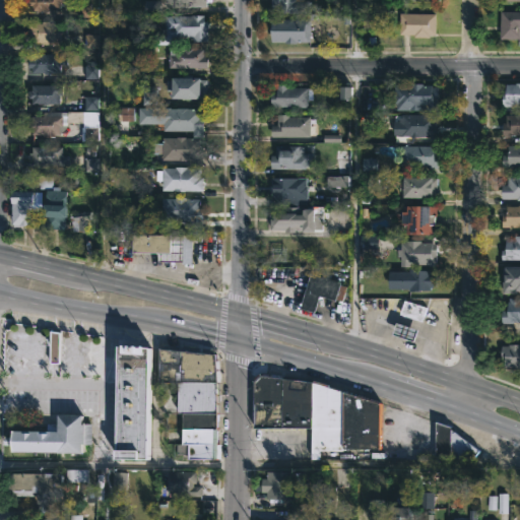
[(59,0),(59,3),(58,3),(57,11),(29,11),(29,4),(24,4),(24,0),(59,0)]
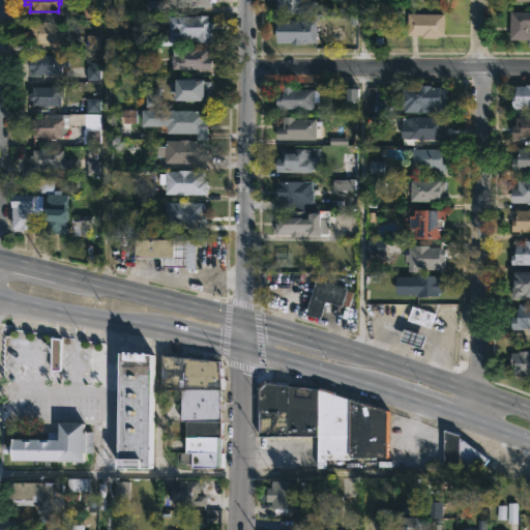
[(211,8),(211,0),(171,0),(172,8),(211,8)]
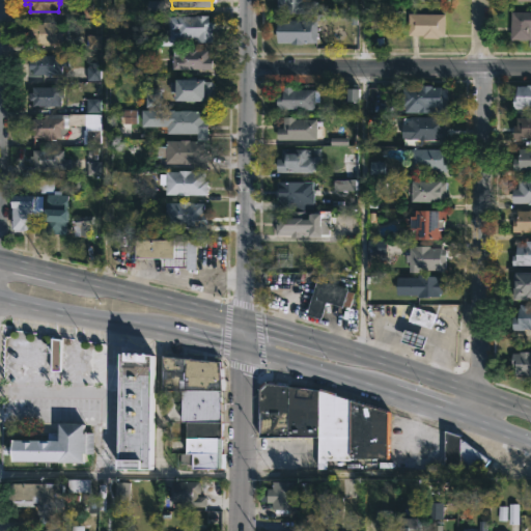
[(315,0),(315,14),(281,12),(281,9),(274,9),(274,0),(315,0)]
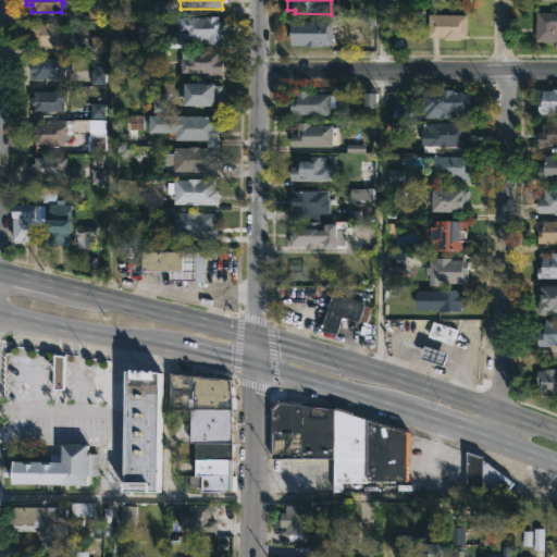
[(556,39),(556,41),(534,41),(534,12),(556,12),(556,39)]
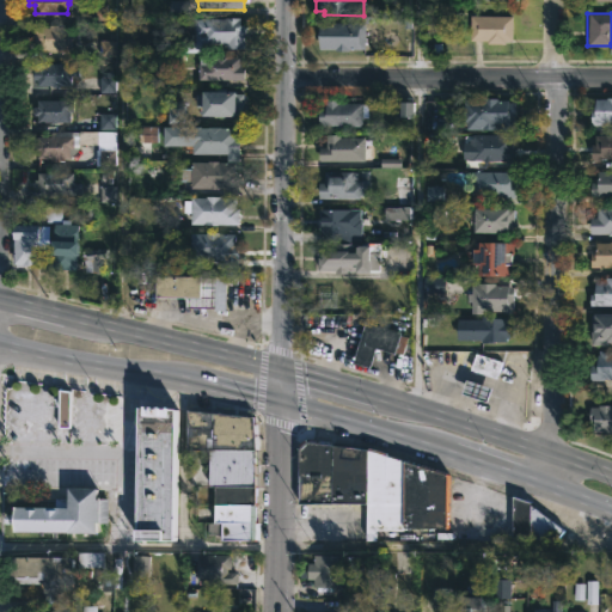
[(244,16),(244,24),(248,24),(248,48),(231,48),(231,43),(195,43),(195,32),(200,32),(200,29),(197,29),(197,17),(244,16)]
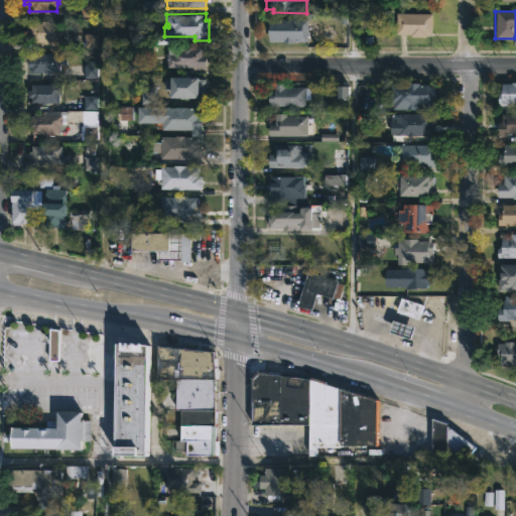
[(430,33),(430,34),(424,34),(424,36),(409,36),(409,34),(395,33),(395,13),(430,13),(430,33)]
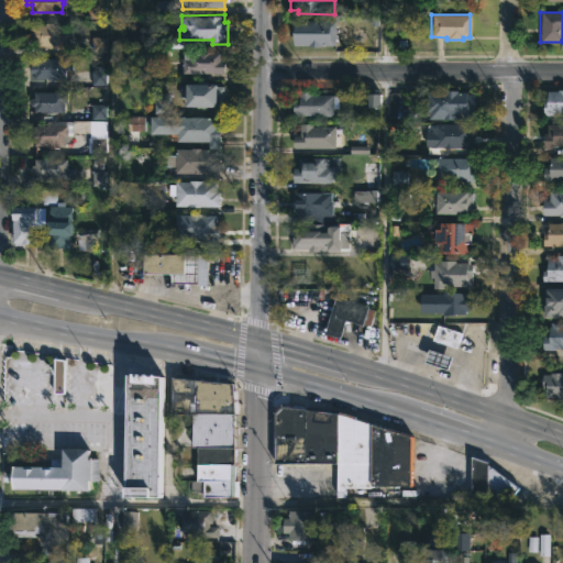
[(329,21),(333,21),(333,45),(306,46),(306,45),(291,45),(291,21),(329,21)]
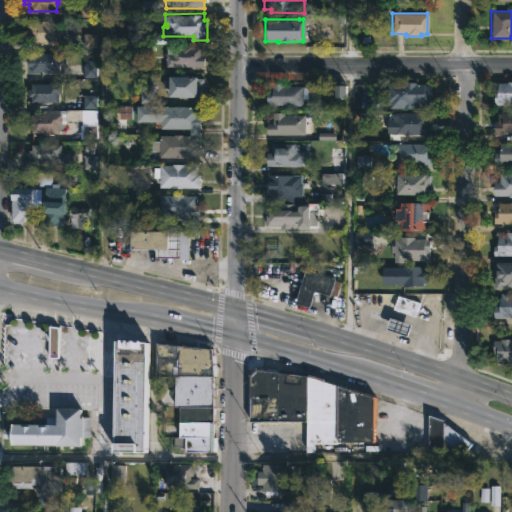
[(63,23),(63,33),(57,33),(57,42),(25,41),(26,22),(63,23)]
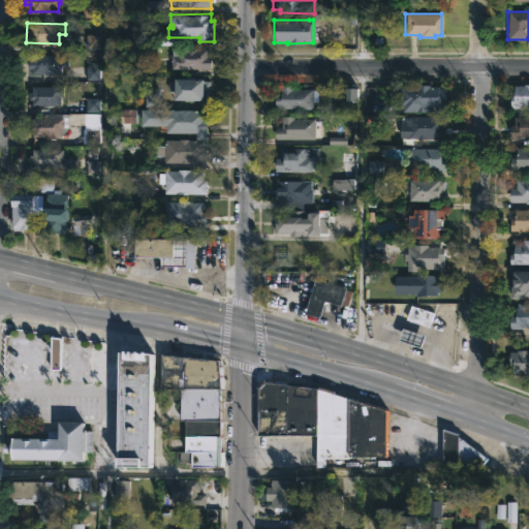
[(210,55),(210,56),(214,56),(214,68),(176,68),(176,49),(210,49),(210,55)]
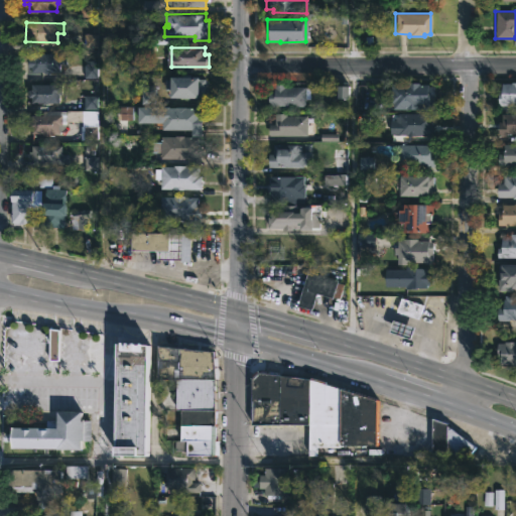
[(45,52),(45,53),(59,53),(59,58),(61,58),(61,63),(56,63),(56,73),(25,72),(25,67),(24,67),(24,58),(28,55),(28,53),(45,52)]
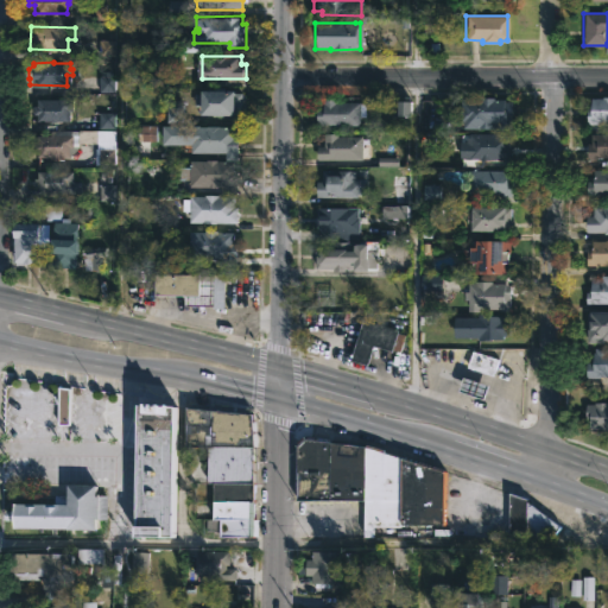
[(240,93),(239,114),(229,113),(229,115),(220,116),(195,115),(196,107),(191,107),(191,94),(195,94),(196,90),(240,93)]
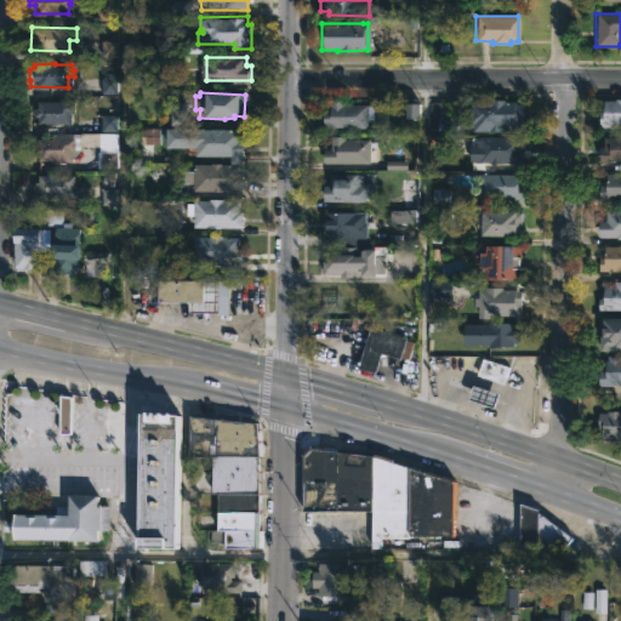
[(620,98),(620,124),(609,124),(609,127),(597,127),(597,109),(600,109),(600,100),(620,98)]
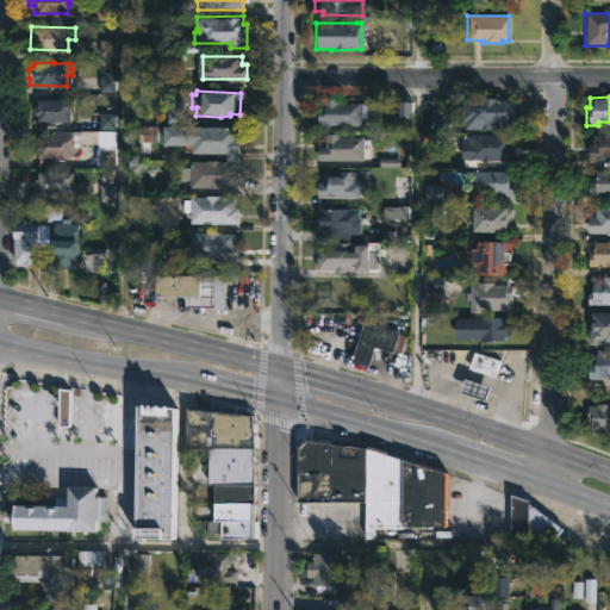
[(495,98),(495,99),(511,101),(511,130),(462,129),(462,123),(458,123),(456,101),(459,101),(459,99),(495,98)]
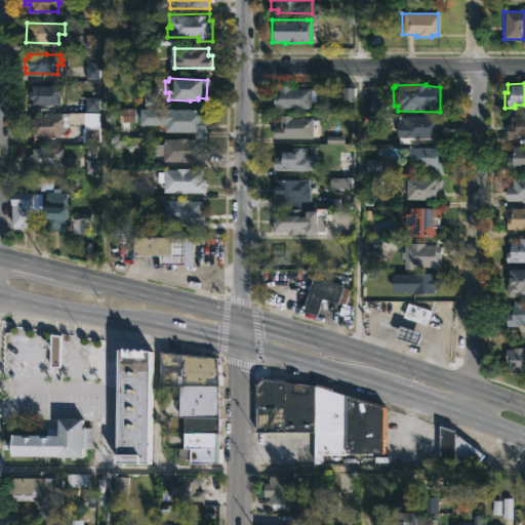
[(62,86),(61,96),(58,96),(58,105),(39,106),(35,105),(35,98),(32,98),(32,91),(35,90),(35,85),(62,86)]
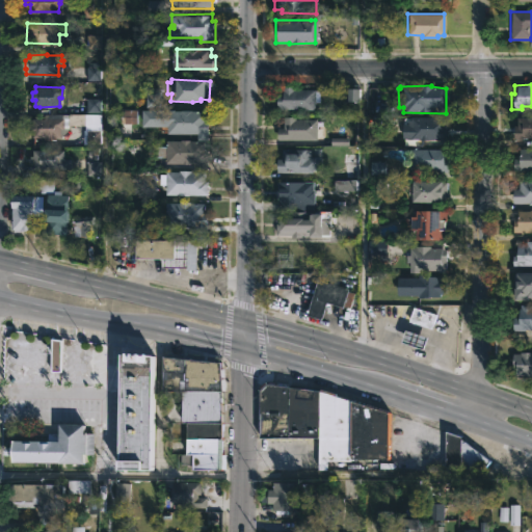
[(293,87),(292,89),(318,90),(318,97),(320,97),(320,103),(313,103),(313,110),(274,109),(274,92),(281,92),(281,86),(293,87)]
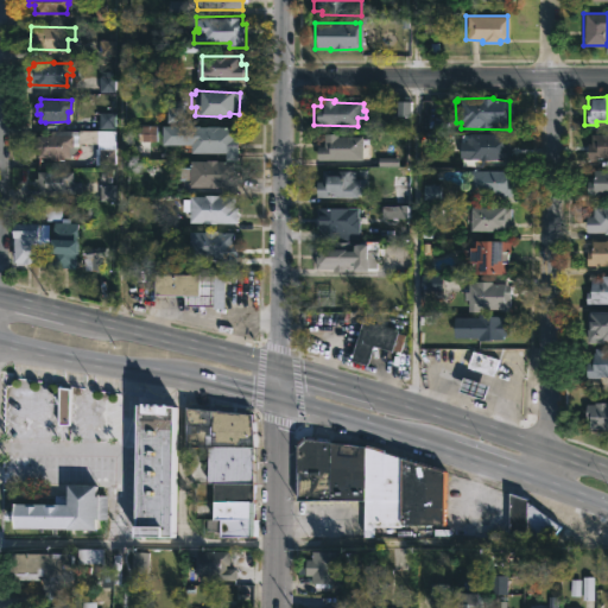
[(244,157),(244,160),(239,160),(239,172),(242,172),(242,194),(229,194),(229,187),(196,185),(196,178),(184,178),(184,166),(196,166),(197,159),(223,159),(223,160),(232,160),(232,152),(197,151),(198,126),(240,127),(239,137),(245,138),(244,157)]
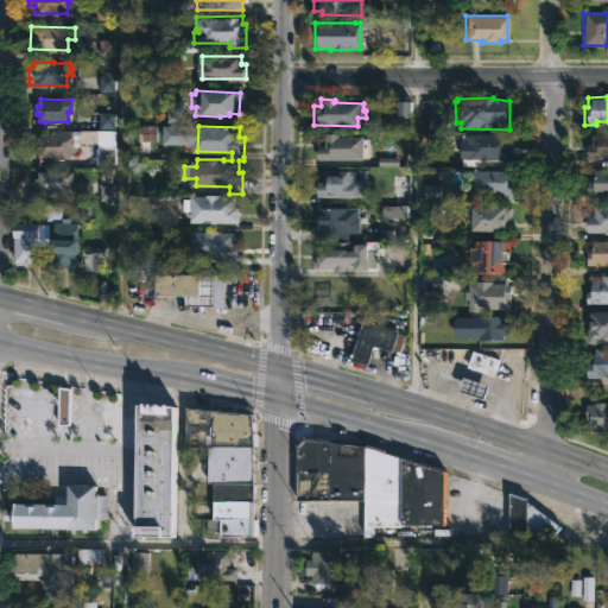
[(67,147),(67,157),(54,157),(54,159),(33,157),(31,143),(32,143),(32,135),(49,135),(49,131),(70,131),(70,147),(67,147)]
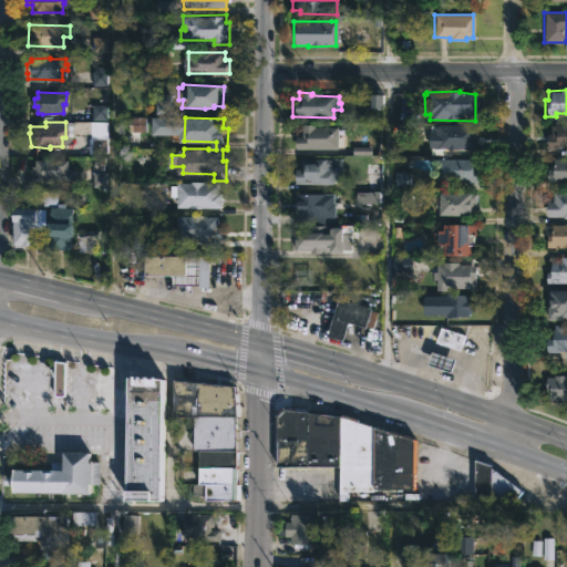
[(104,154),(86,154),(88,122),(105,122),(104,154)]
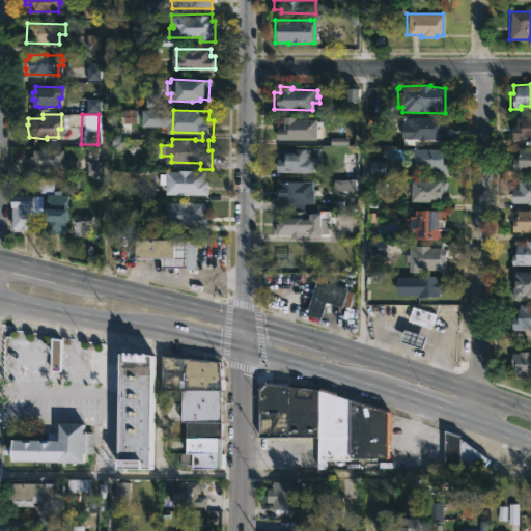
[(292,116),(292,119),(314,119),(314,140),(275,139),(275,128),(281,128),(282,116),(292,116)]
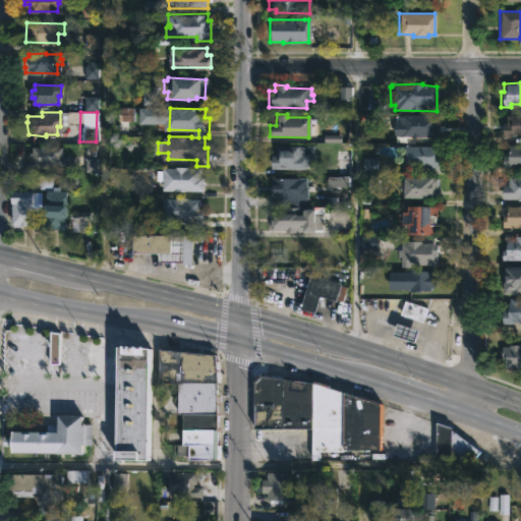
[(435,115),(435,124),(437,124),(437,137),(392,135),(392,122),(397,122),(397,117),(400,117),(400,114),(435,115)]
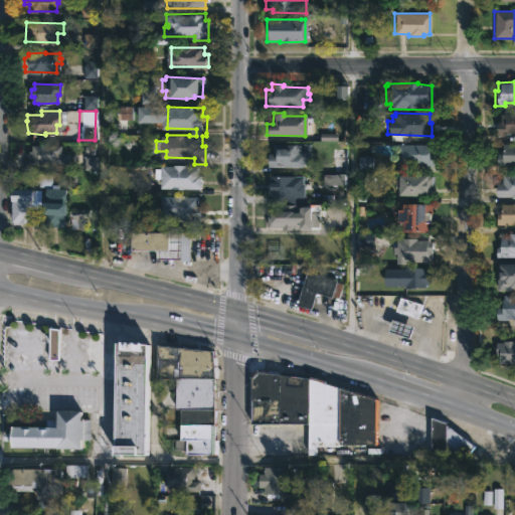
[(514,114),(514,134),(504,134),(504,136),(496,136),(496,122),(499,122),(499,114),(514,114)]
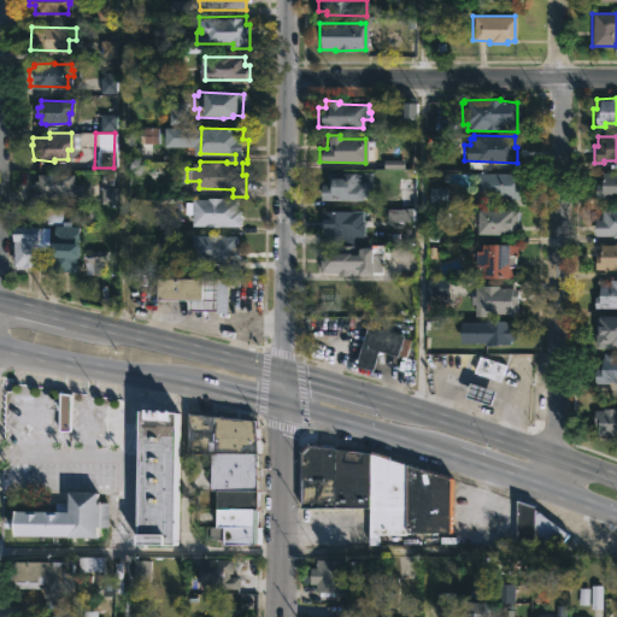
[(483,170),(483,172),(512,174),(512,183),(519,184),(519,193),(517,193),(517,200),(505,200),(505,197),(483,197),(483,200),(475,200),(475,197),(472,197),(472,172),(477,172),(477,170),(483,170)]
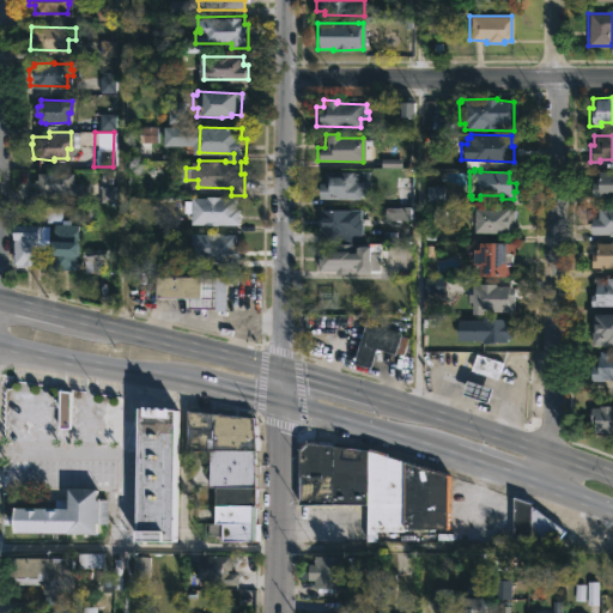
[(612,170),(612,196),(589,196),(589,182),(595,182),(596,170),(612,170)]
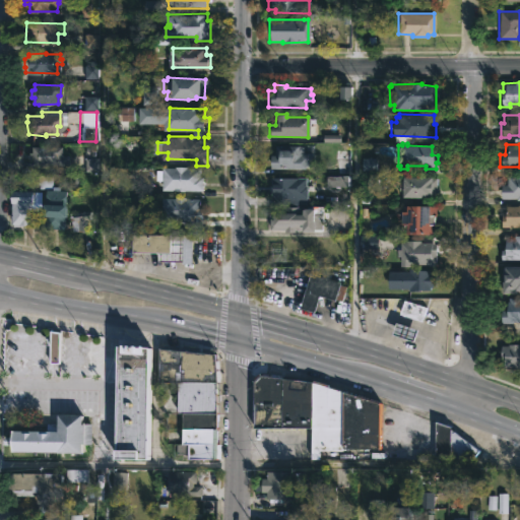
[(46,145),(60,146),(59,166),(29,165),(29,157),(24,157),(24,152),(28,152),(28,146),(46,145)]
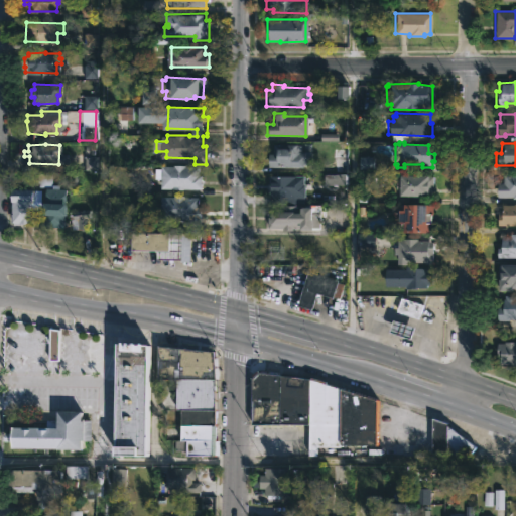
[(300,145),(299,151),(308,151),(308,164),(299,164),(299,167),(266,167),(266,153),(271,154),(271,144),(300,145)]
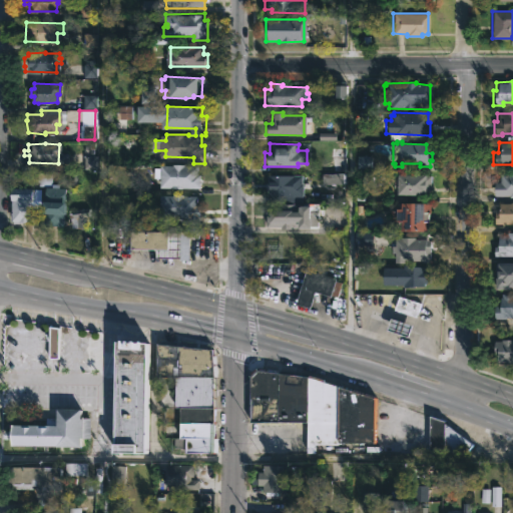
[(201,165),(200,173),(203,173),(203,187),(164,186),(164,177),(158,177),(159,167),(165,167),(165,164),(178,164),(178,163),(201,165)]
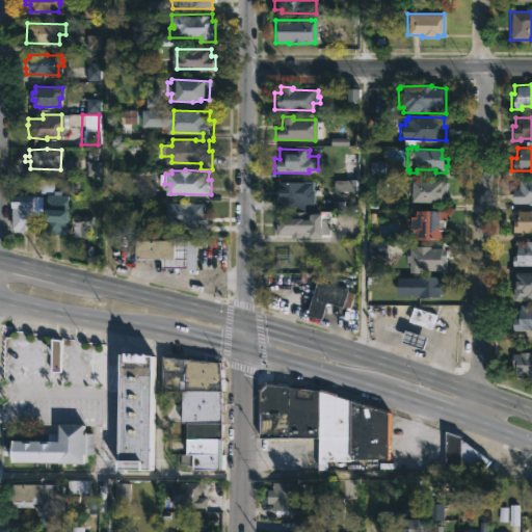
[(531,179),(531,204),(510,204),(510,189),(516,189),(516,180),(526,180),(526,179),(531,179)]
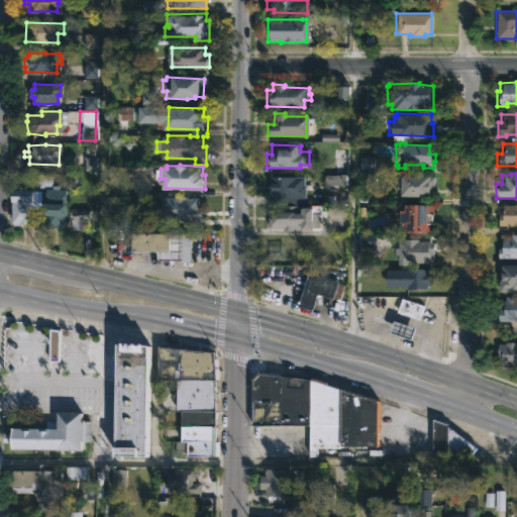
[(303,176),(304,198),(302,198),(302,203),(273,203),(273,198),(267,198),(267,176),(303,176)]
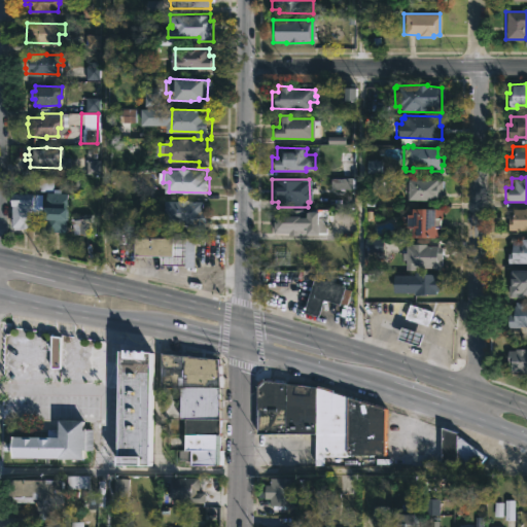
[(441,180),(441,200),(406,201),(406,187),(402,187),(402,180),(406,180),(406,179),(441,180)]
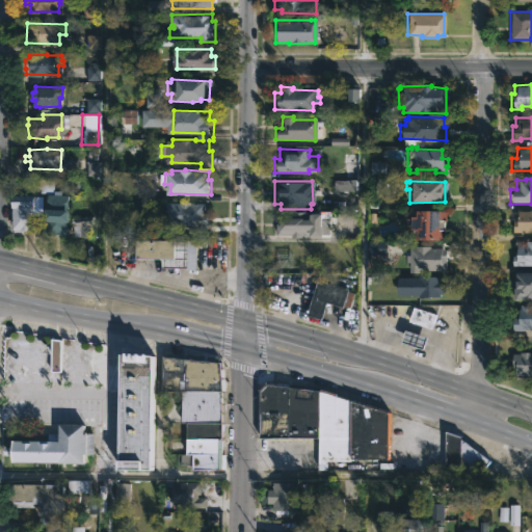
[(65,193),(64,235),(42,235),(43,221),(40,221),(40,209),(43,210),(44,193),(65,193)]
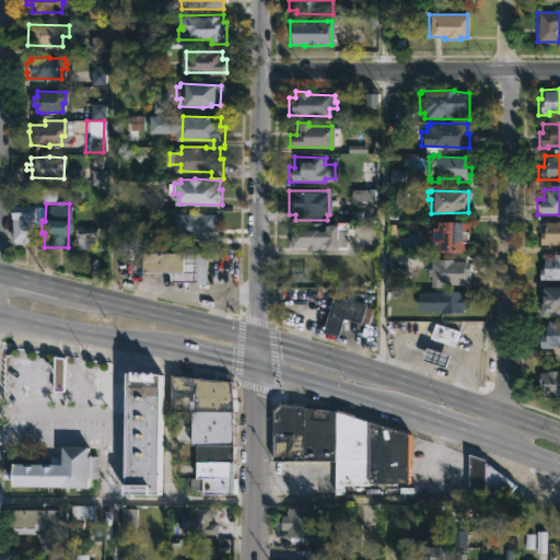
[(42,206),(42,219),(38,219),(38,237),(20,237),(21,220),(18,219),(18,206),(42,206)]
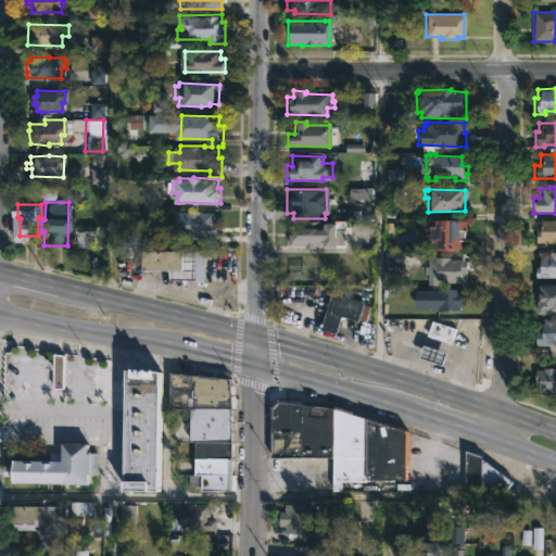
[(218,212),(218,222),(220,222),(219,243),(209,243),(209,237),(177,236),(177,212),(190,212),(190,211),(218,212)]
